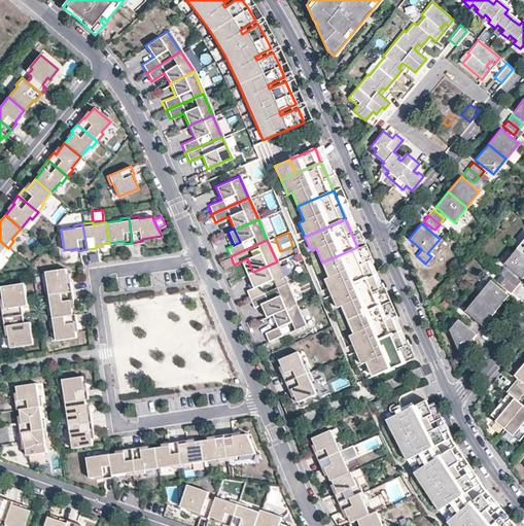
[(0,253),(2,254),(8,248),(0,241),(0,253)]
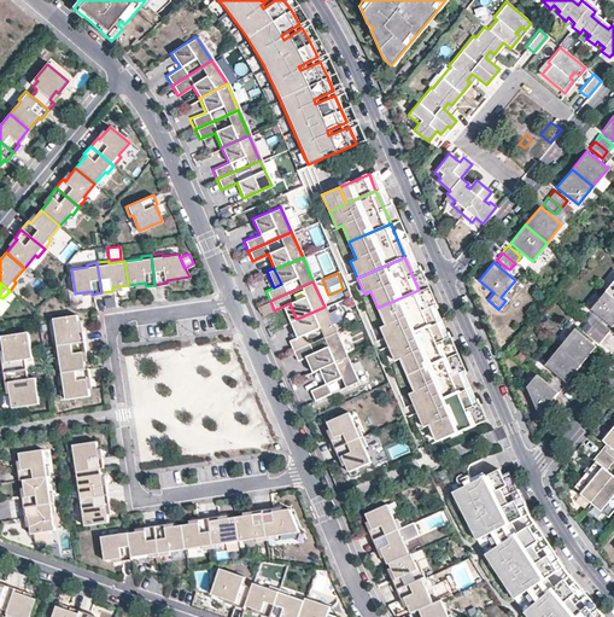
[(433,322),(419,290),(378,308),(385,324),(379,327),(386,343),(433,322)]
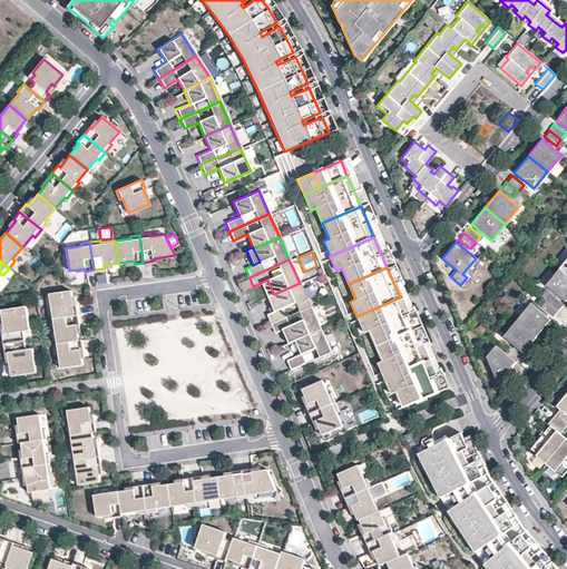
[(566,296),(566,275),(558,267),(544,284),(564,301),(566,296)]
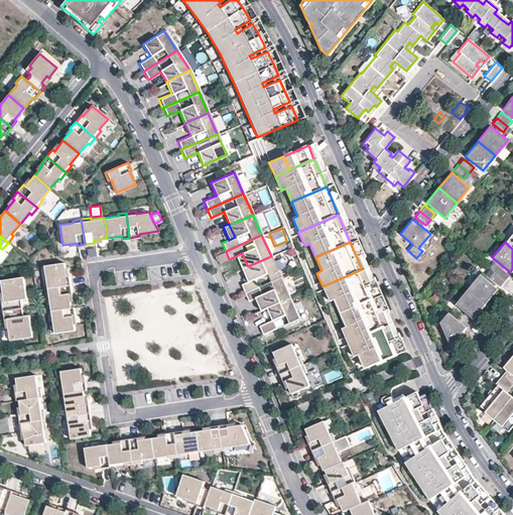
[(242,253),(236,256),(242,268),(247,265),(242,253)]
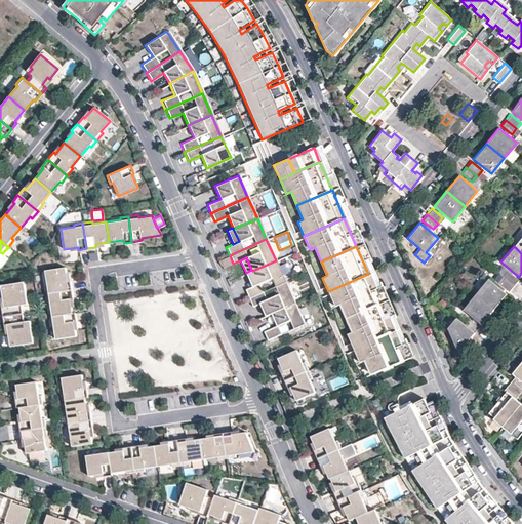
[(248,297),(285,281),(276,260),(252,271),(257,284),(251,286),(244,289),(248,297)]
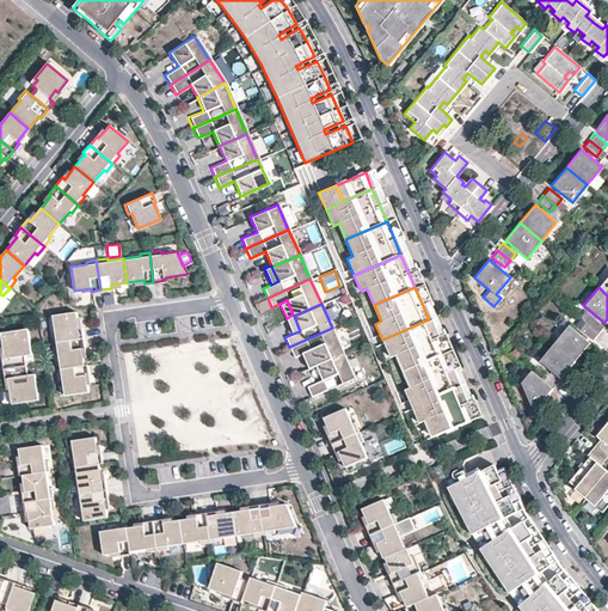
[(325,309),(329,322),(336,319),(332,306),(325,309)]
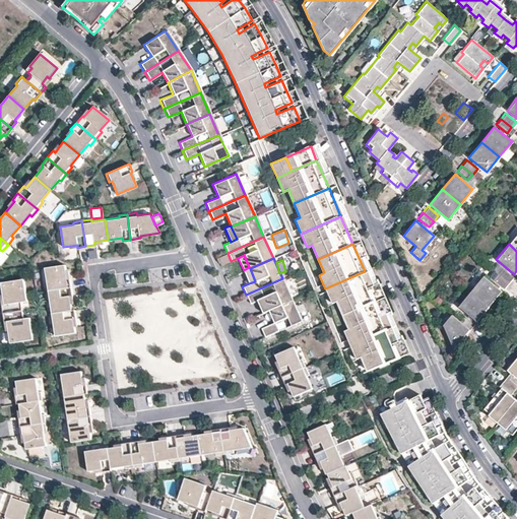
[(69,278),(66,278),(64,264),(44,267),(46,281),(44,281),(45,290),(70,286),(69,278)]
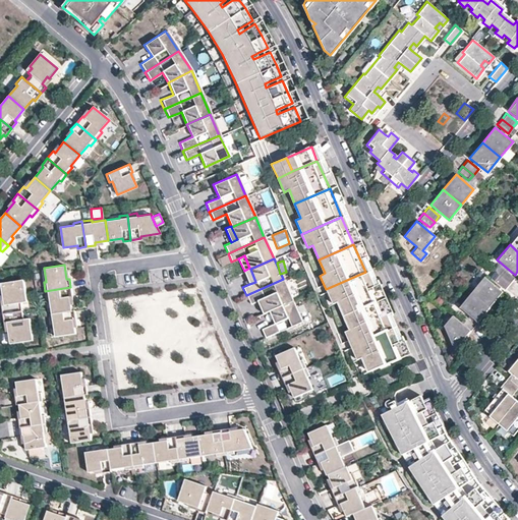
[(249,268),(244,271),(249,284),(255,282),(250,269),(249,268)]
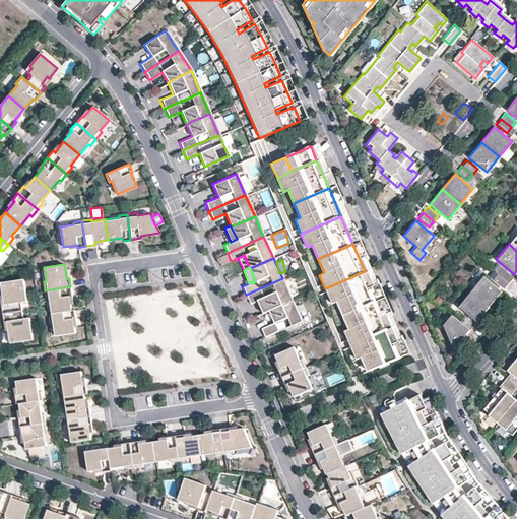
[(512,276),(501,268),(497,273),(507,282),(512,276)]
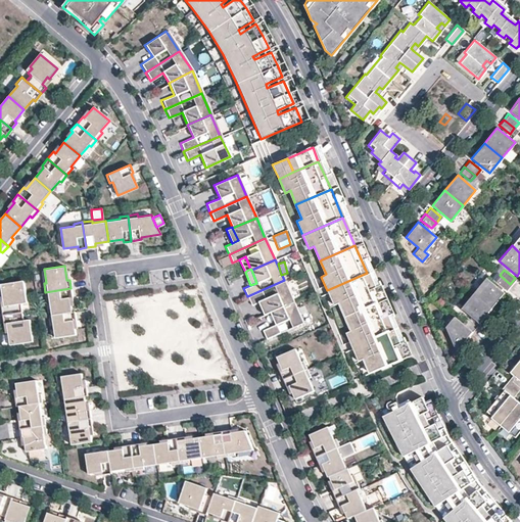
[(379,301),(367,273),(327,290),(333,304),(338,302),(344,317),(379,301)]
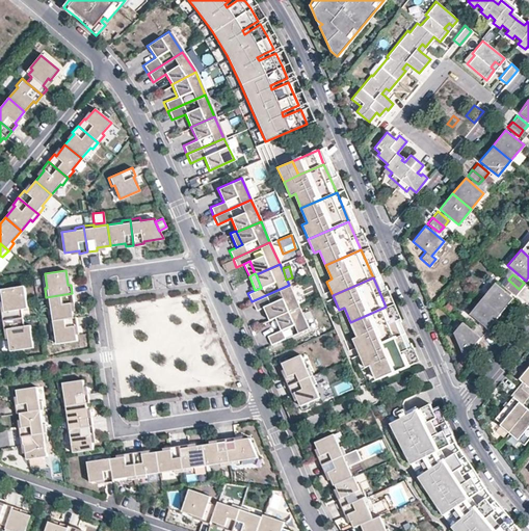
[(514,295),(519,289),(508,280),(503,286),(514,295)]
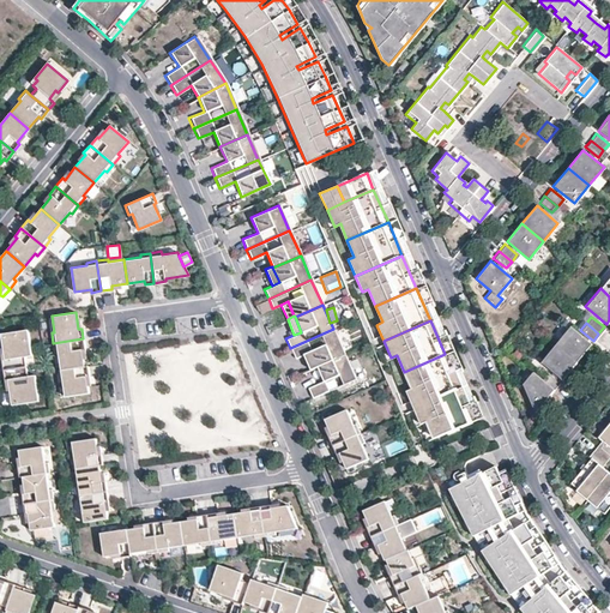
[(575,361),(591,343),(569,325),(555,343),(575,361)]
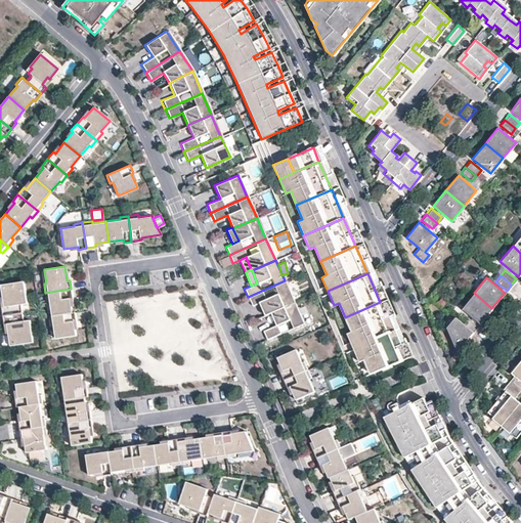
[(294,302),(285,280),(248,297),(251,305),(258,302),(264,300),(270,312),(294,302)]
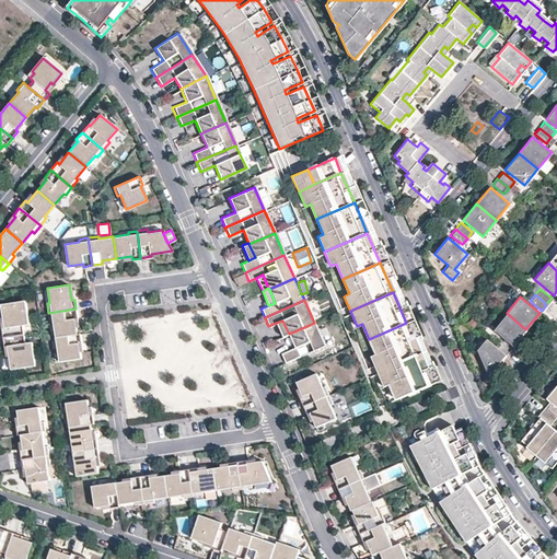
[(27,324),(24,303),(19,304),(18,302),(0,304),(0,311),(1,318),(4,317),(6,327),(0,328),(1,337),(22,334),(21,325),(27,324)]
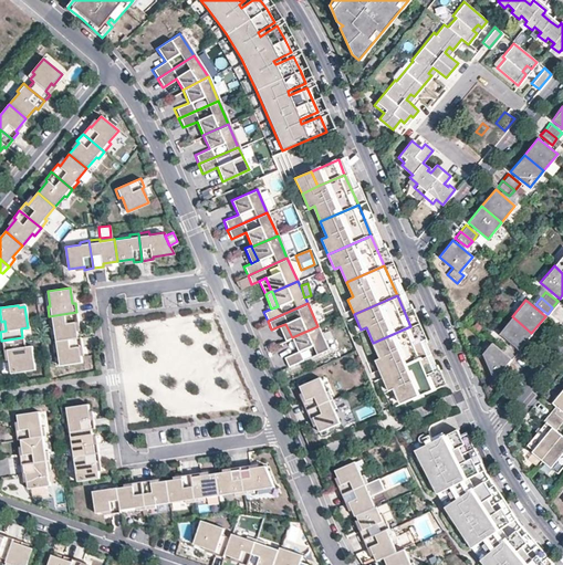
[(77,322),(76,312),(49,316),(50,326),(53,325),(55,341),(77,337),(75,322),(77,322)]
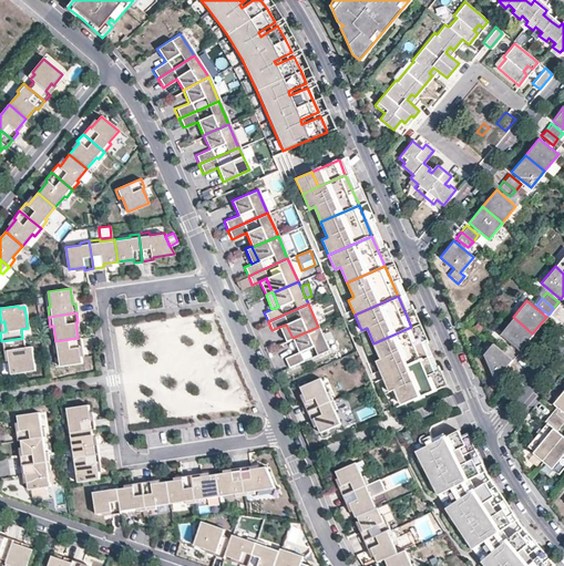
[(519,350),(532,333),(513,317),(499,333),(519,350)]
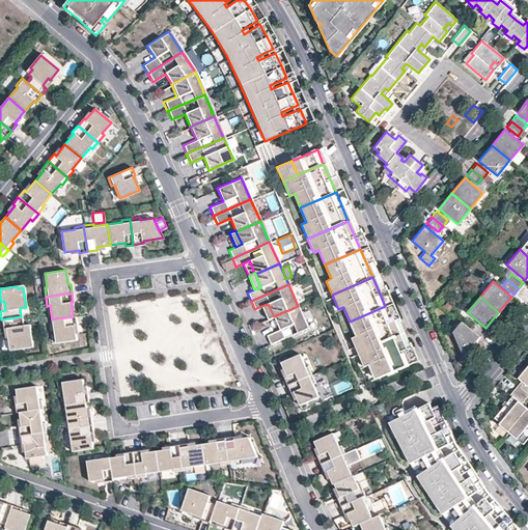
[(268,304),(261,306),(268,318),(274,316),(268,304)]
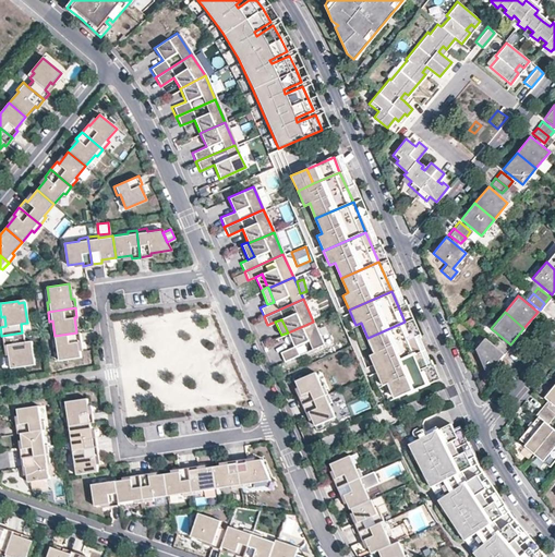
[(323,343),(313,322),(288,333),(293,346),(279,352),(282,361),(323,343)]
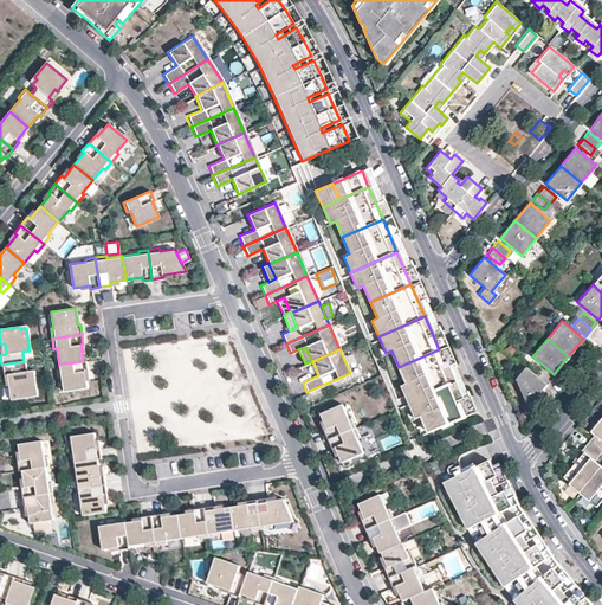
[(453,381),(439,349),(399,367),(406,383),(400,385),(407,401),(453,381)]
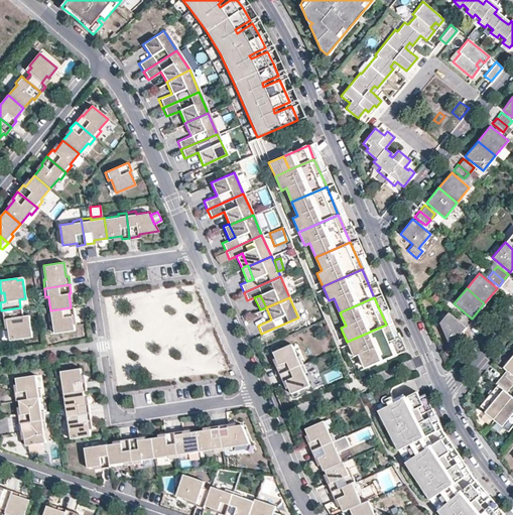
[(25,336),(30,335),(27,315),(21,316),(20,307),(1,310),(3,319),(8,318),(9,328),(7,328),(8,341),(25,338),(25,336)]
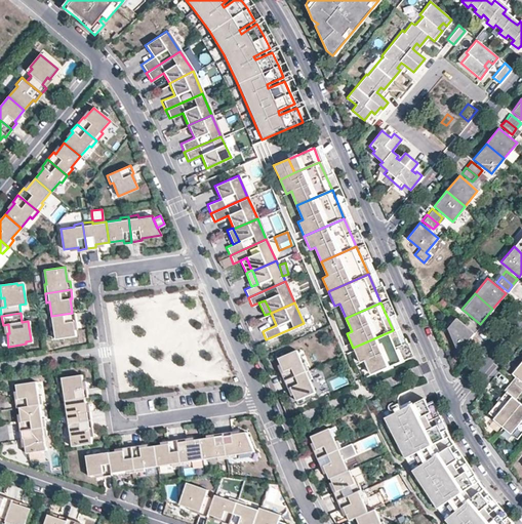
[(76,321),(74,313),(72,313),(51,316),(48,316),(50,325),(52,325),(54,338),(75,335),(73,322),(76,321)]
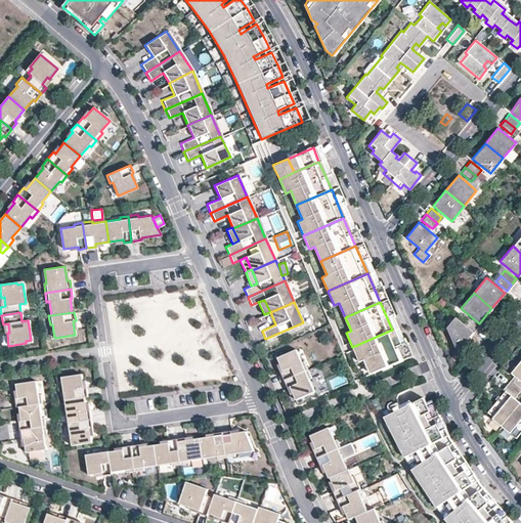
[(462,322),(454,316),(445,328),(456,351),(472,332),(462,322)]
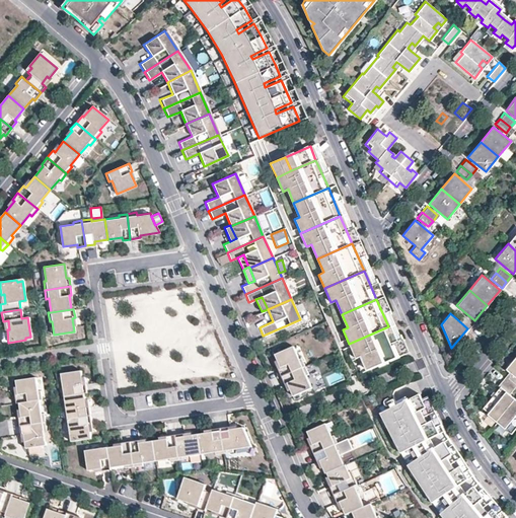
[(472,322),(461,314),(457,319),(467,328),(472,322)]
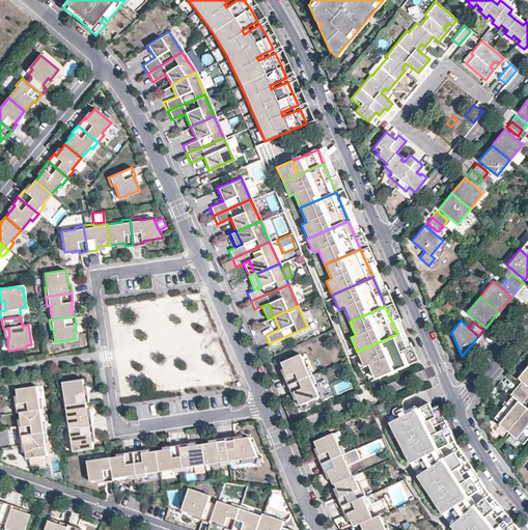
[(374,379),(410,363),(397,334),(357,352),(363,366),(368,364),(374,379)]
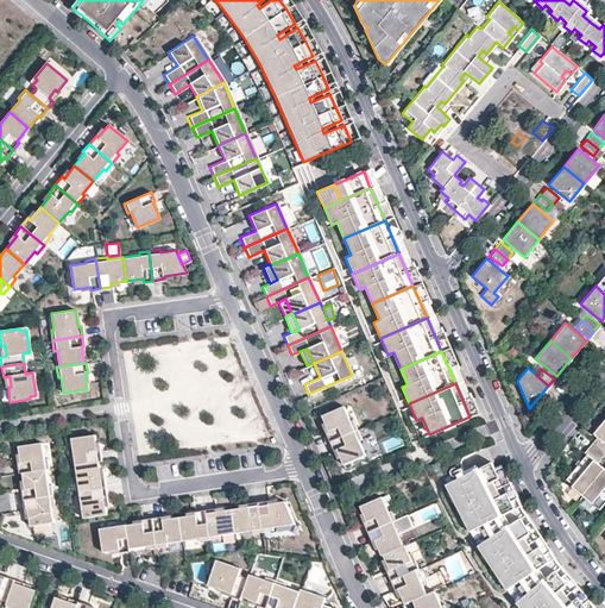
[(341,406),(320,415),(322,422),(326,431),(323,432),(327,442),(354,430),(351,420),(348,421),(341,406)]
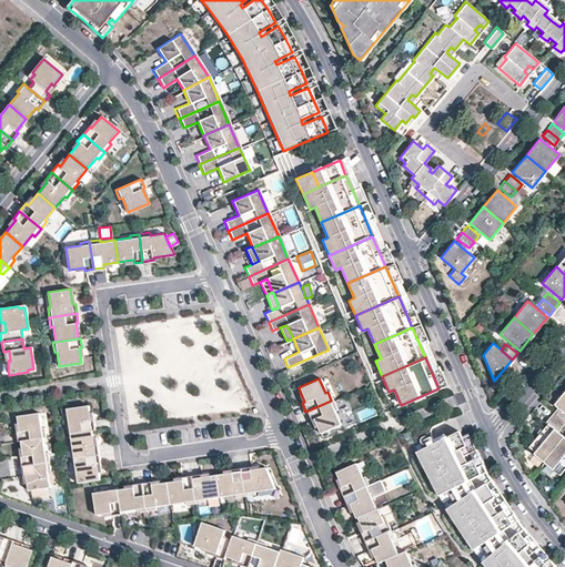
[(564,388),(552,405),(555,408),(551,414),(562,423),(564,425),(564,388)]
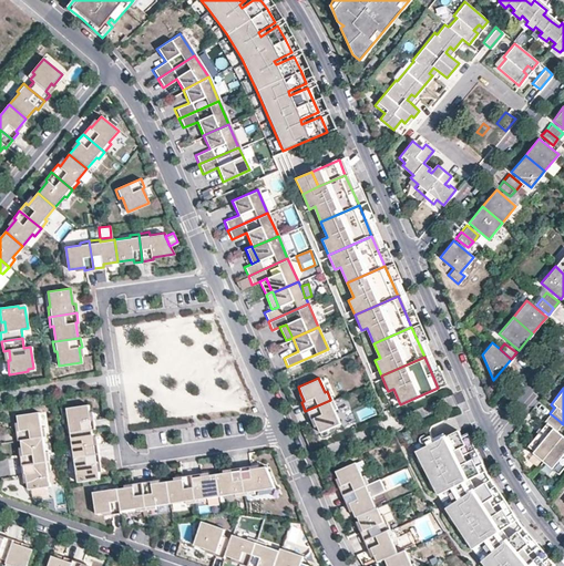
[(335,409),(330,400),(305,411),(309,420),(311,419),(315,426),(318,432),(338,423),(332,410),(335,409)]
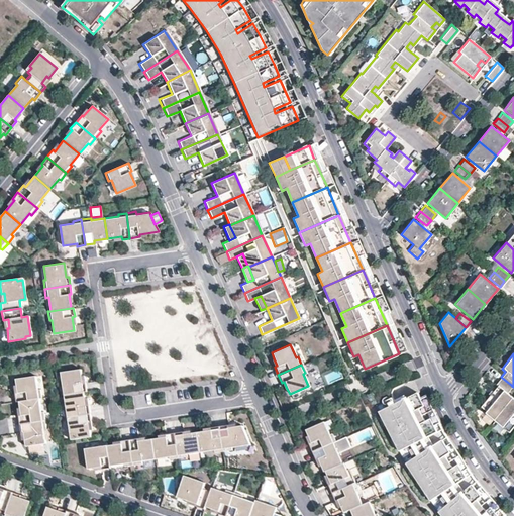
[(81,375),(80,369),(60,372),(62,385),(59,386),(61,394),(63,394),(83,391),(85,391),(84,382),(82,383),(81,375)]
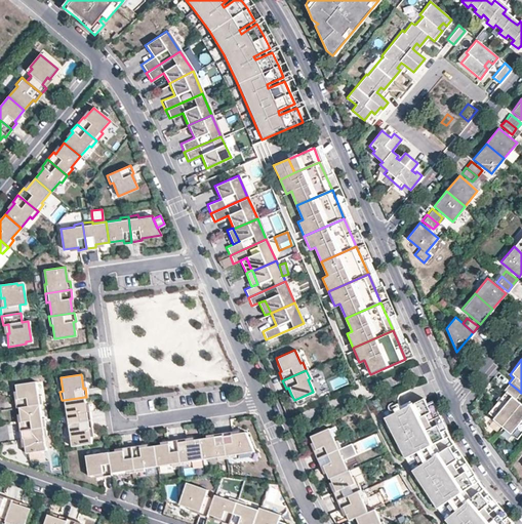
[(343,375),(327,379),(329,388),(345,384),(343,375)]
